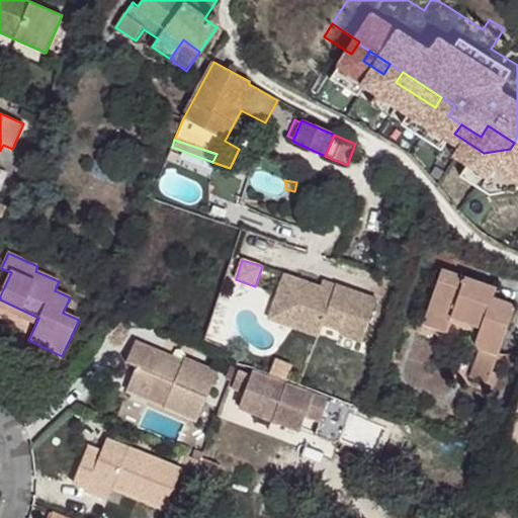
[(481,349),(498,355),(514,308),(510,305),(494,298),(497,288),(441,270),(423,325),(447,333),(450,322),(479,332),(475,343),(476,346),(481,349)]
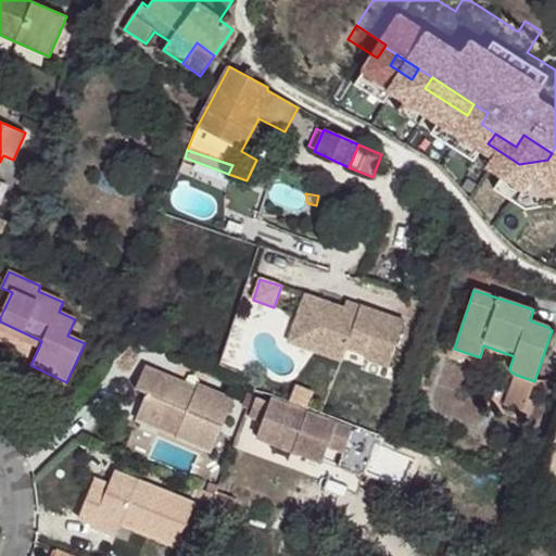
[(342,362),(344,355),(308,343),(301,326),(312,297),(305,294),(288,342),(342,362)]
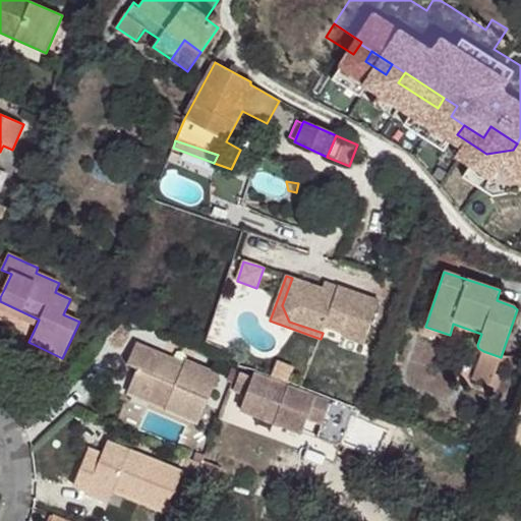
[(380,301),(338,287),(336,294),(292,278),(282,305),(289,322),(323,333),(325,326),(343,333),(342,336),(364,344),(380,301)]
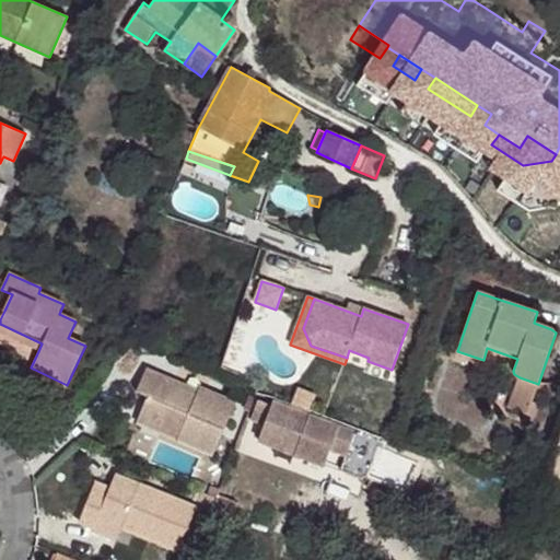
[(349,303),(346,311),(361,316),(363,308),(349,303)]
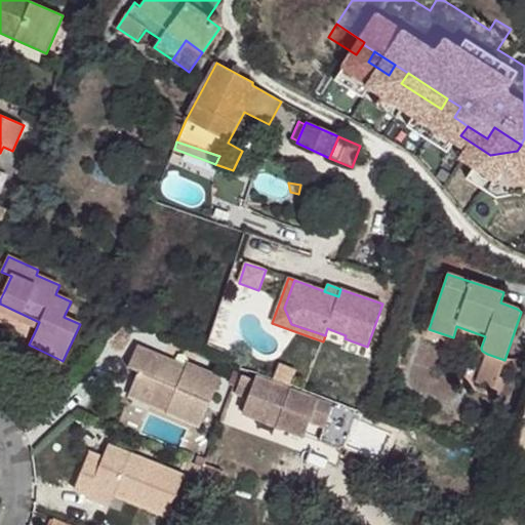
[(39,322),(0,304),(0,299),(4,291),(0,288),(0,313),(36,329),(39,322)]
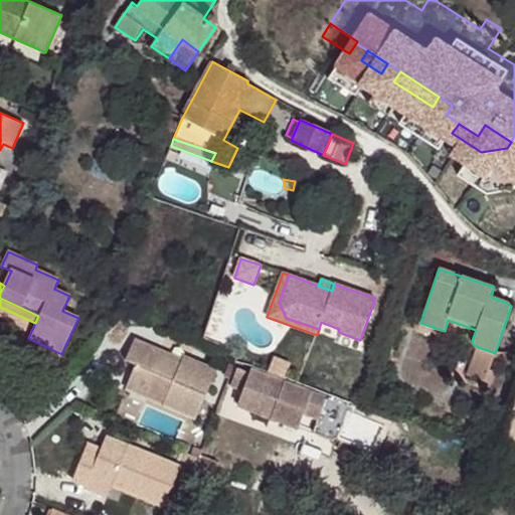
[(25,344),(59,360),(61,354),(28,338),(25,344)]
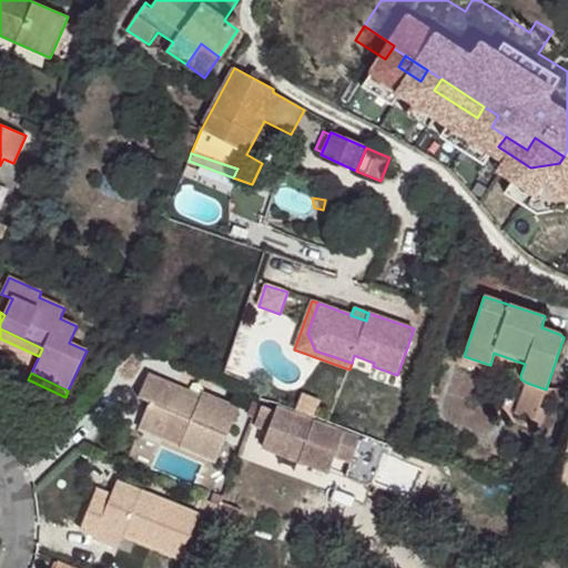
[(138,429),(216,463),(240,408),(203,394),(201,397),(200,402),(176,392),(179,388),(148,375),(138,397),(150,403),(138,429)]
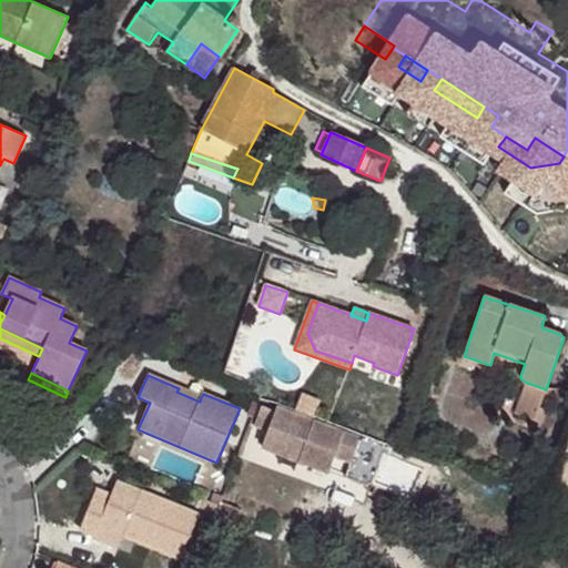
[(544,396),(546,389),(527,383),(516,414),(535,421),(544,396)]
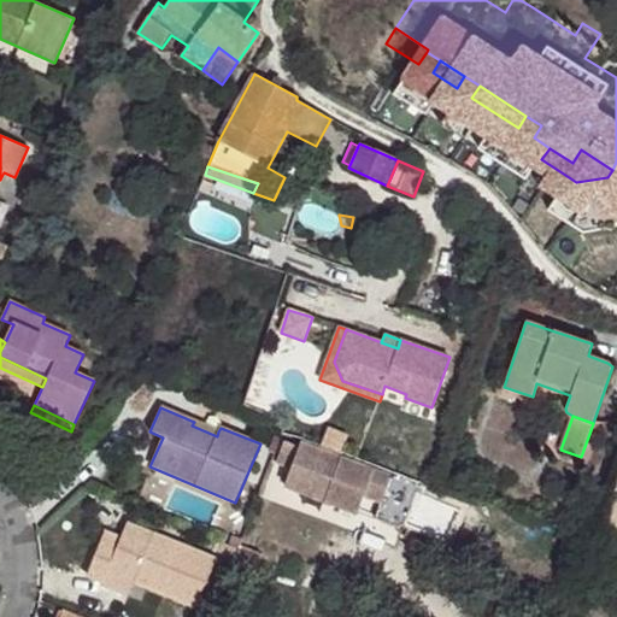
[(194,422),(192,425),(217,436),(218,432),(194,422)]
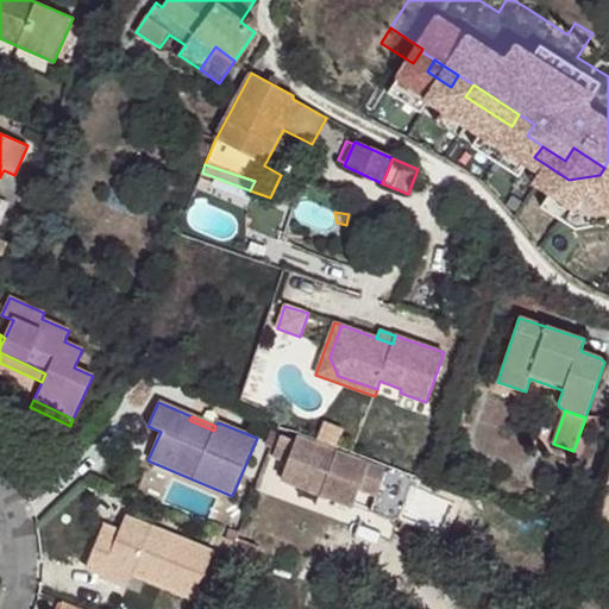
[(324,424),(318,440),(337,447),(344,431),(324,424)]
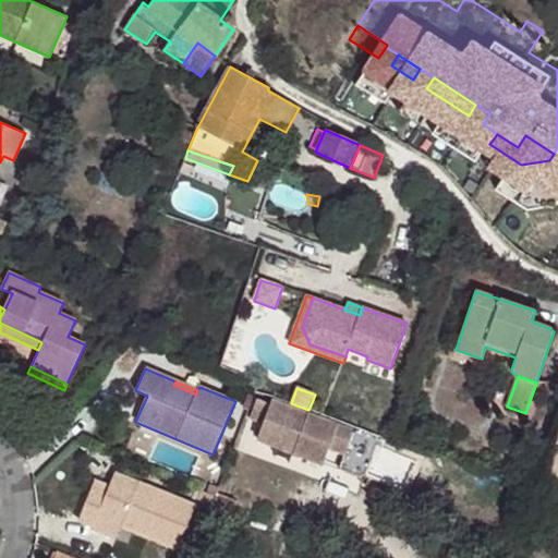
[(534,389),(525,413),(532,415),(541,391),(534,389)]
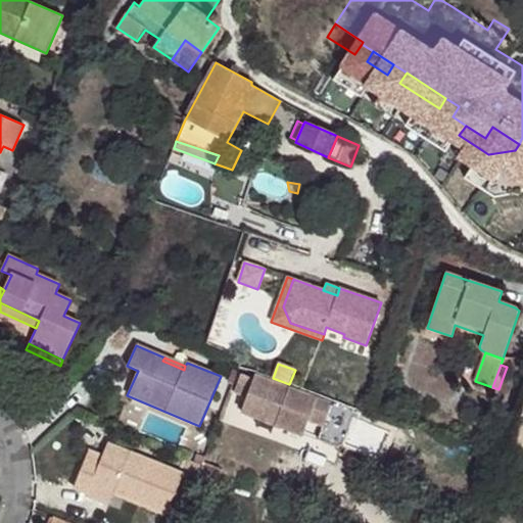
[(352,410),(255,374),(253,379),(240,375),(234,391),(247,396),(241,413),(303,434),(308,419),(324,425),(318,440),(339,447),(352,410)]
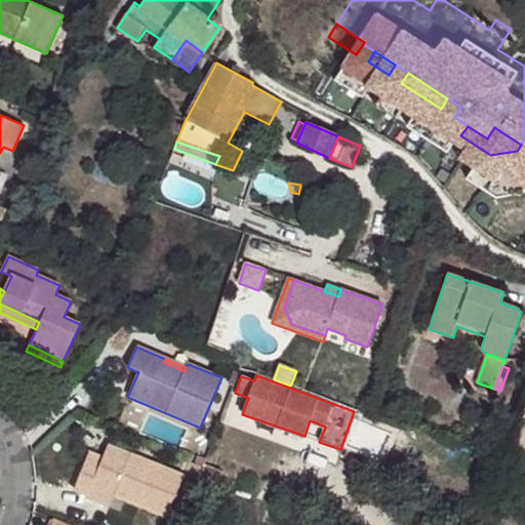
[(183,478),(184,475),(108,445),(102,461),(88,455),(75,489),(88,495),(87,498),(108,507),(111,503),(114,494),(129,500),(167,516),(183,478)]
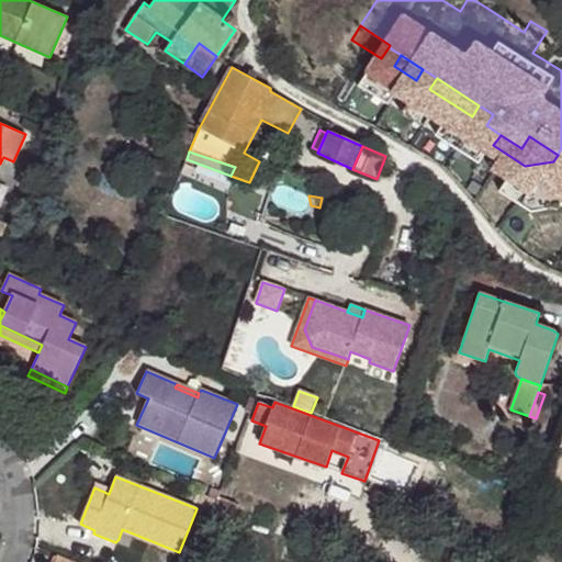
[(222,491),(212,487),(208,497),(217,501),(220,497),(222,491)]
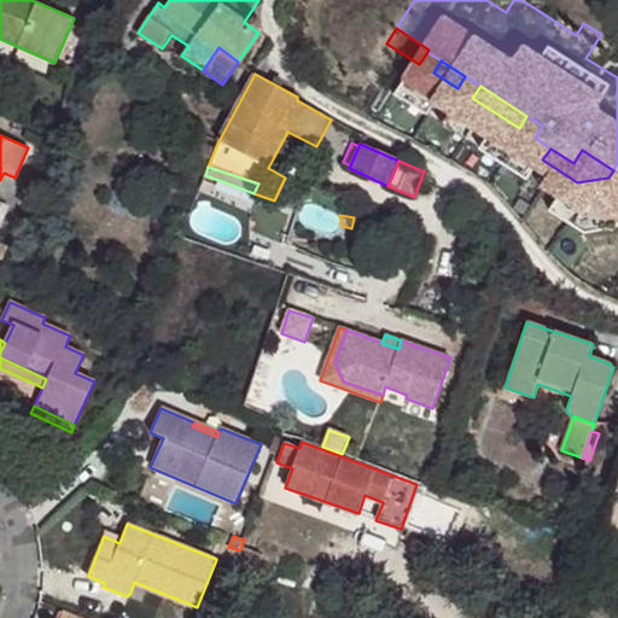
[(233,569),(239,551),(228,547),(223,544),(216,559),(215,563),(233,569)]
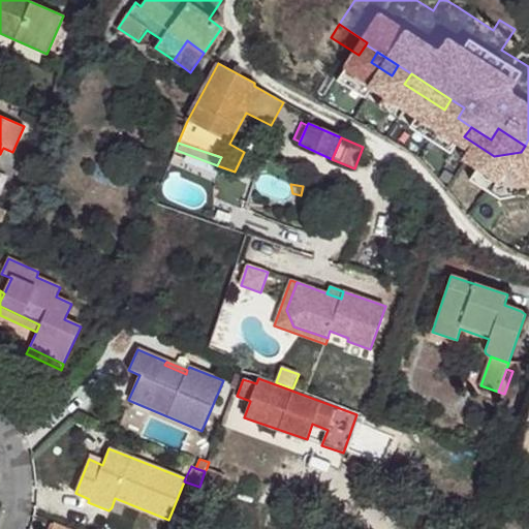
[(225,475),(207,468),(205,471),(199,487),(218,494),(225,475)]
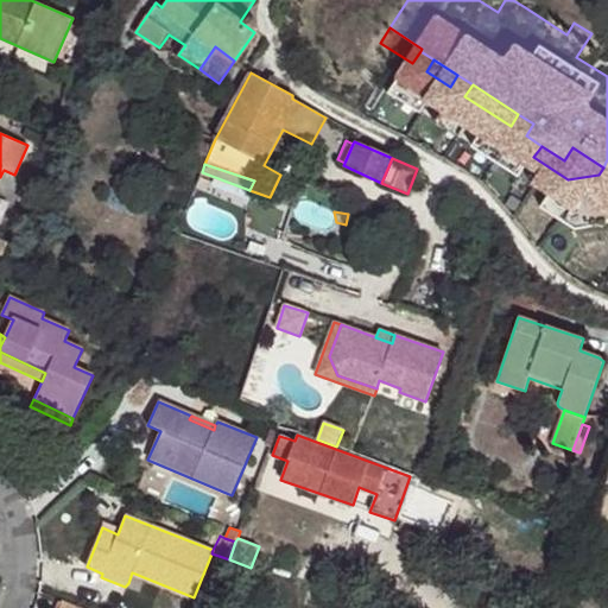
[(150,580),(132,572),(128,583),(145,590),(150,580)]
